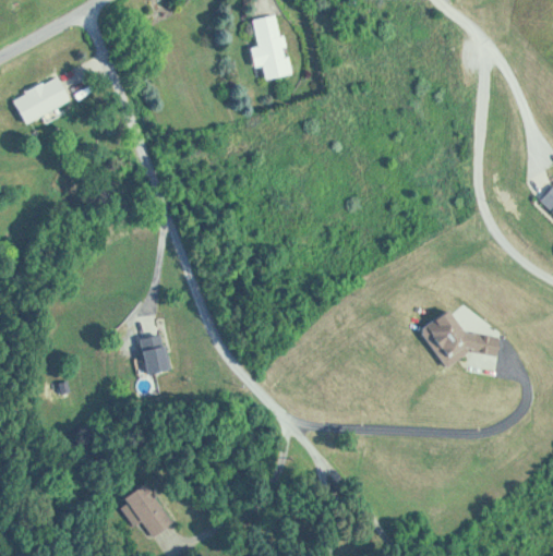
[(251,20),(257,46),(250,48),(254,68),(262,67),(264,80),(290,74),(276,14),(251,20)]
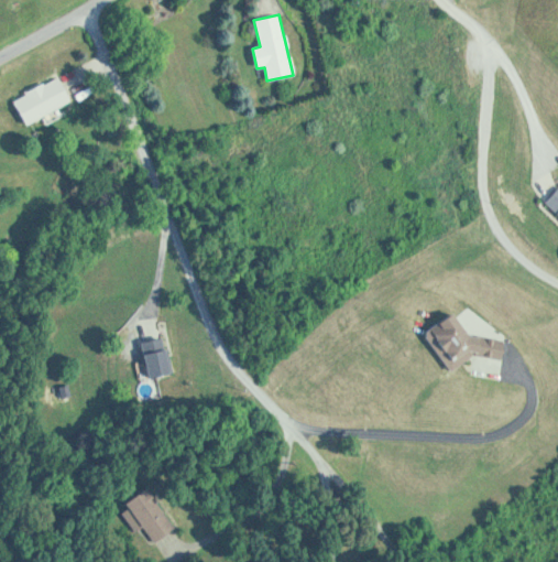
[(68,106),(58,79),(12,99),(23,125),(68,106)]
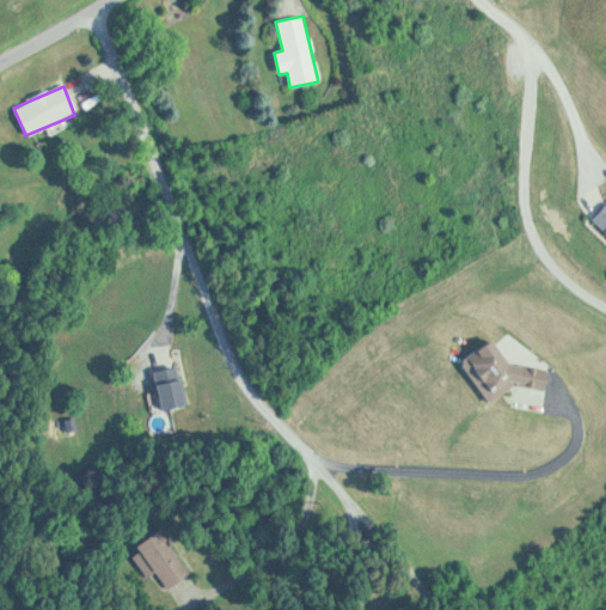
[(605,201),(588,224),(605,238),(605,201)]
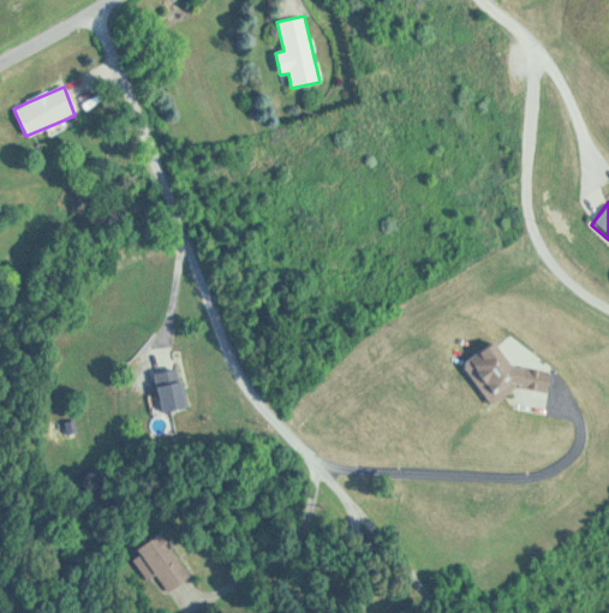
[(514,368),(496,341),(467,361),(467,369),(493,406),(517,390),(549,393),(550,376),(547,370),(514,368)]
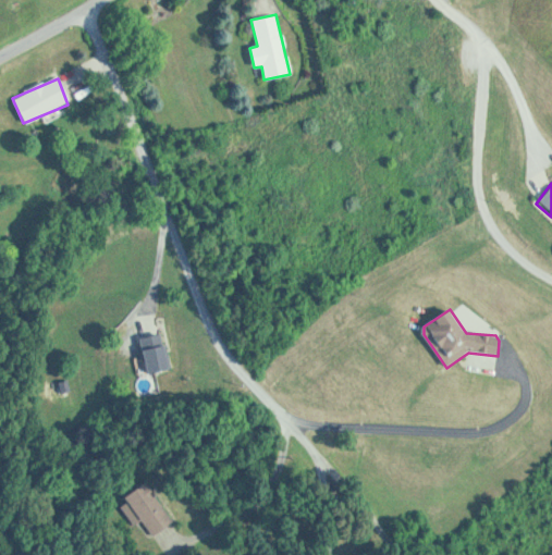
[(168,371),(162,335),(139,338),(144,374),(168,371)]
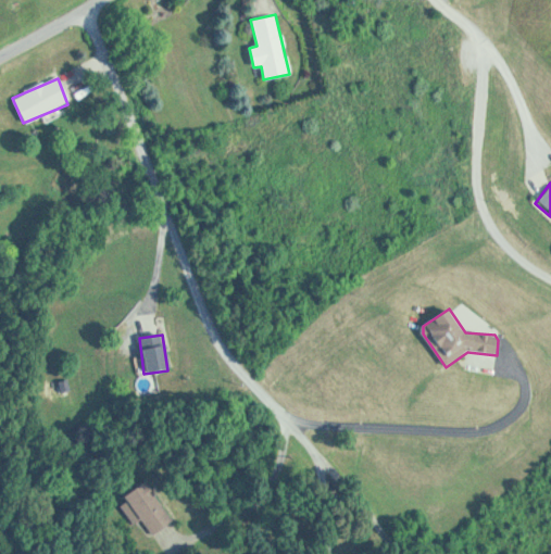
[(133,527),(140,521),(151,537),(174,521),(147,481),(116,503),(133,527)]
